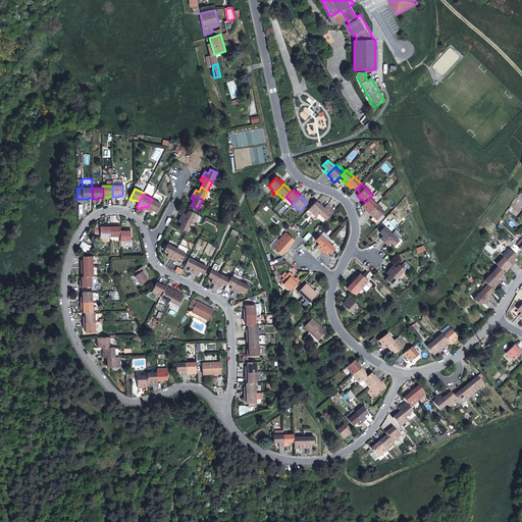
[(377,205),(369,198),(367,201),(365,202),(362,206),(366,209),(365,210),(367,212),(369,213),(371,211),(377,205)]
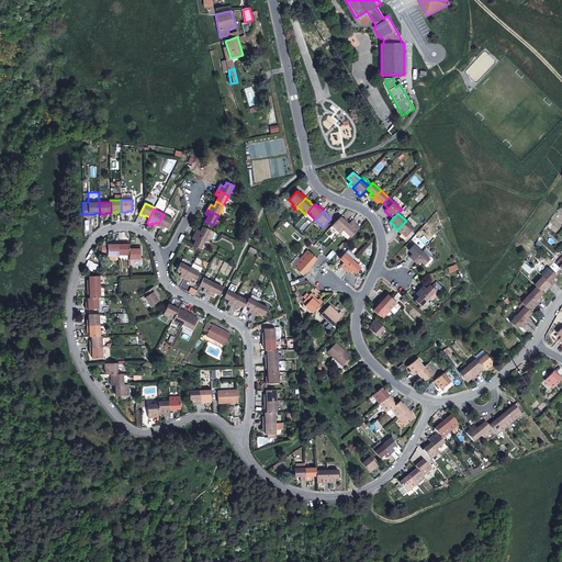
[(160,227),(163,228),(164,226),(165,227),(168,229),(173,220),(164,214),(158,224),(157,226),(160,227)]
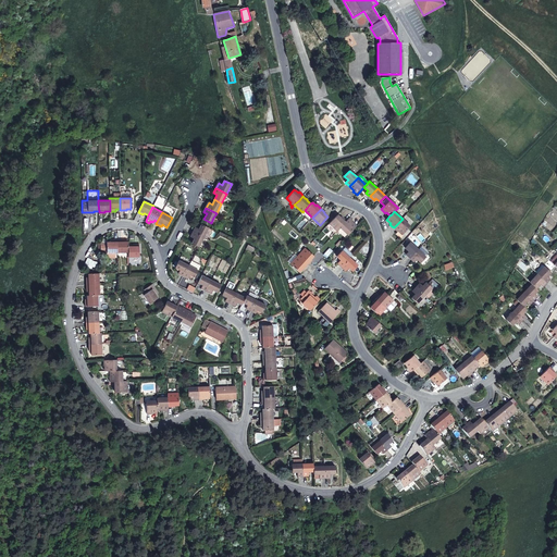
[(339,218),(337,214),(329,223),(336,231),(338,230),(339,227),(344,223),(345,221),(344,220),(342,218),(341,219),(339,218)]
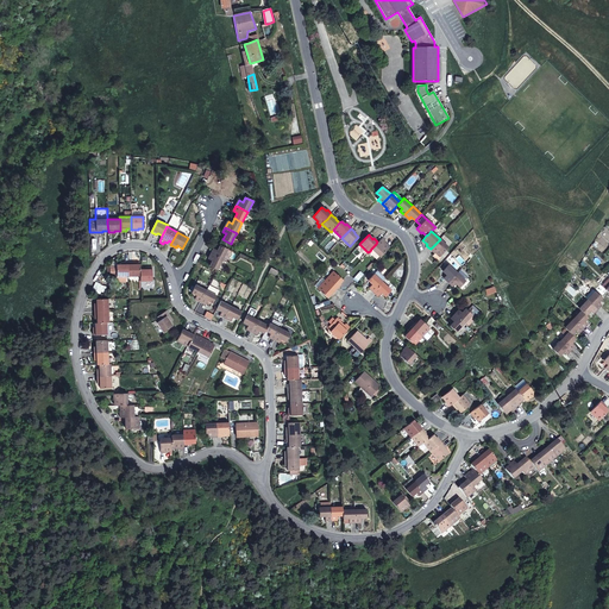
[(383,240),(381,238),(380,239),(377,242),(376,244),(371,249),(381,257),(389,248),(385,244),(384,243),(385,243),(383,240)]
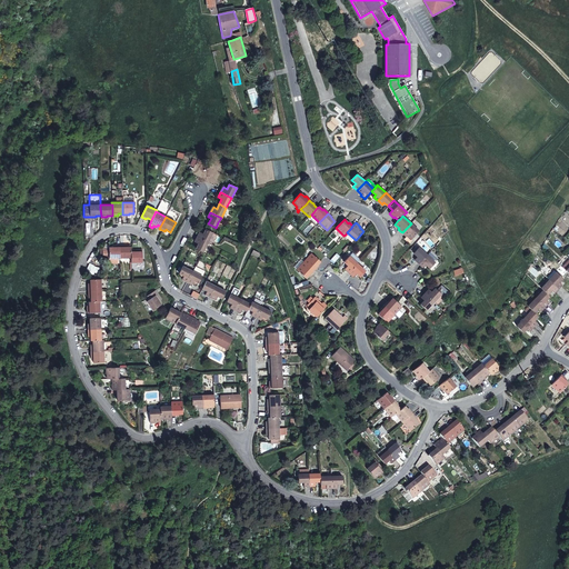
[(419,231),(411,223),(405,230),(402,232),(405,235),(407,237),(407,236),(411,239),(419,231)]
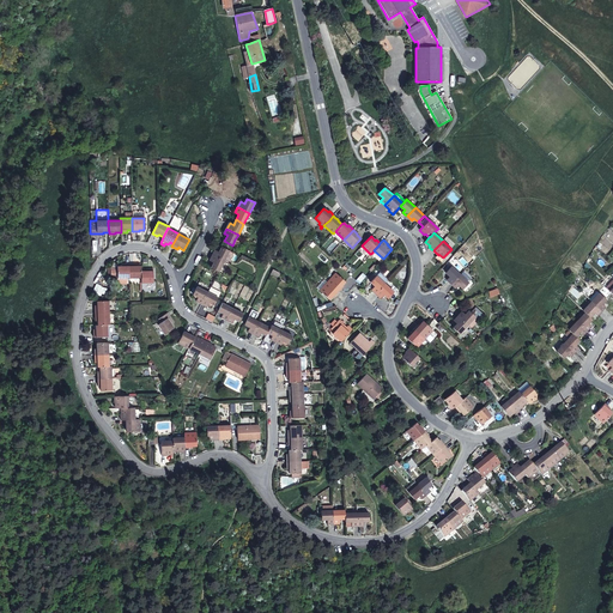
[(359,248),(369,256),(370,254),(362,246),(360,247),(359,248)]
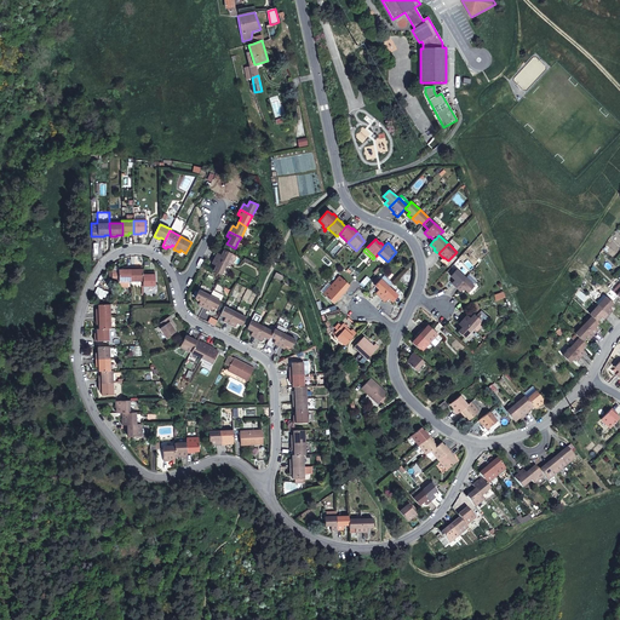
[(218,253),(214,258),(216,259),(227,264),(233,254),(224,250),(222,254),(218,253)]
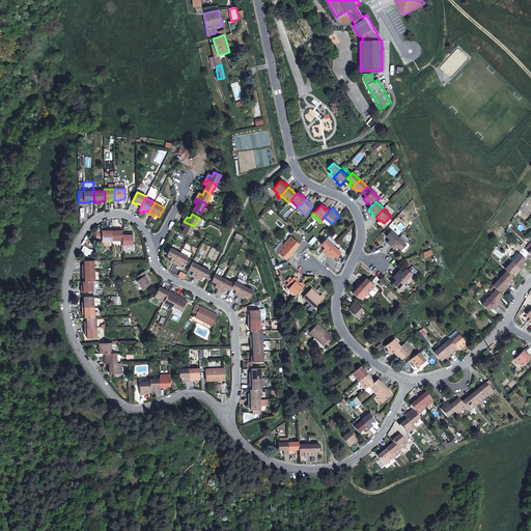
[(323,219),(330,226),(332,224),(324,217),(323,219)]
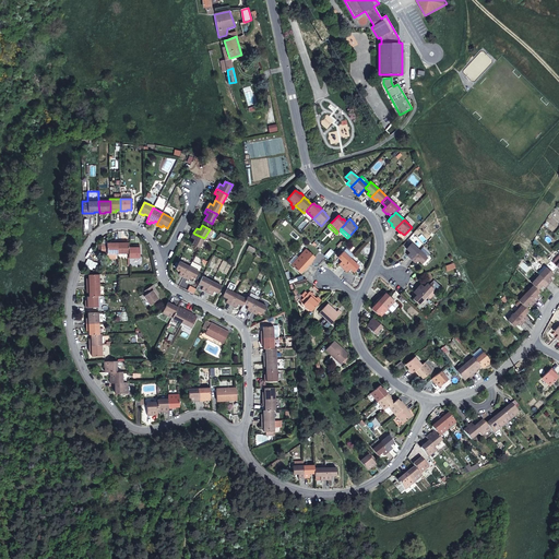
[(194,239),(192,245),(199,248),(204,238),(194,234),(193,233),(191,238),(194,239)]
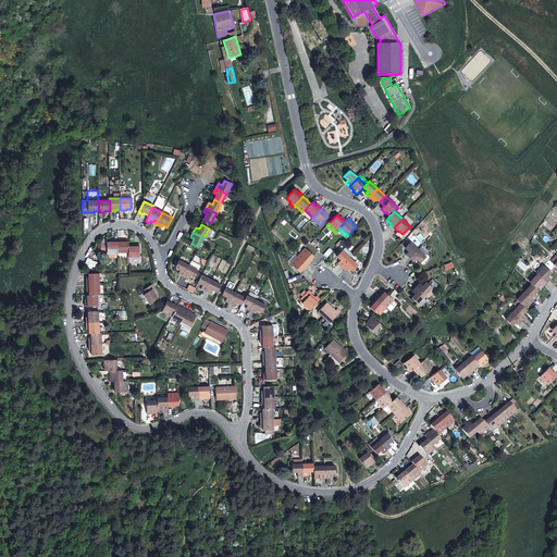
[(100,254),(107,254),(107,252),(114,252),(118,252),(118,239),(114,239),(112,239),(112,242),(110,242),(107,242),(107,243),(100,243),(100,254)]
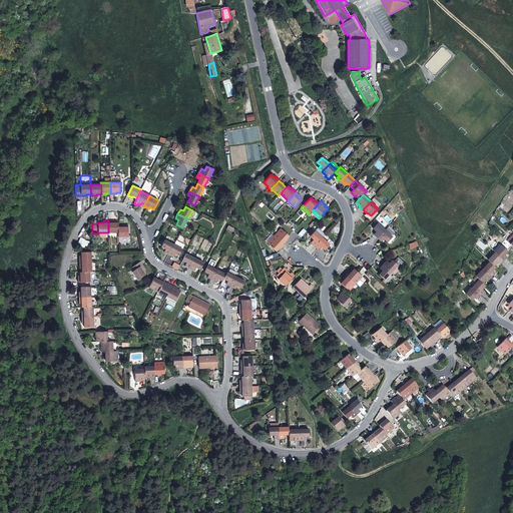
[(118,222),(114,222),(113,222),(113,220),(110,220),(108,220),(108,232),(118,232),(118,229),(118,226),(118,222)]
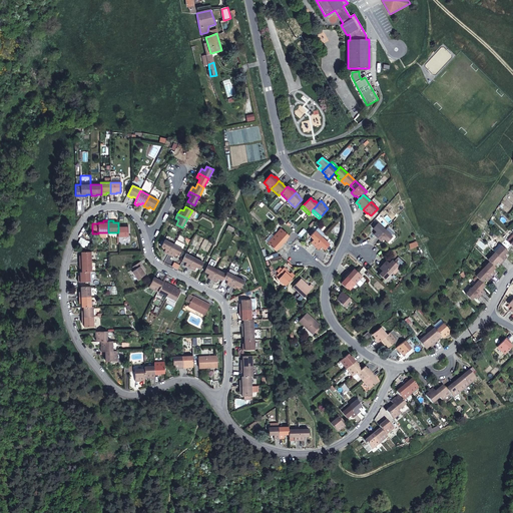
[(376,235),(378,237),(385,229),(378,223),(373,228),(376,231),(374,233),(376,235)]
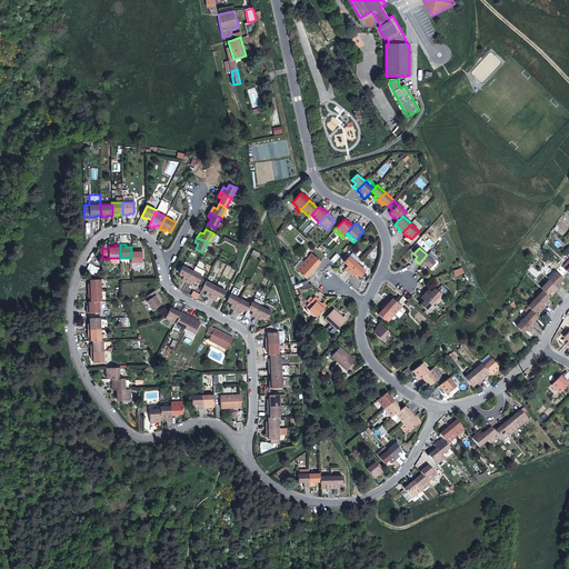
[(136,251),(131,251),(131,255),(131,258),(131,263),(142,262),(142,256),(142,249),(137,249),(137,251),(136,251)]
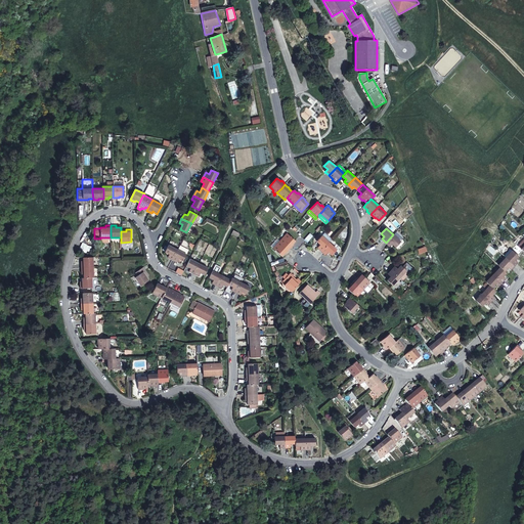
[(313,238),(316,241),(318,243),(315,245),(318,248),(321,251),(326,246),(330,243),(321,235),(324,232),(321,230),(313,238)]
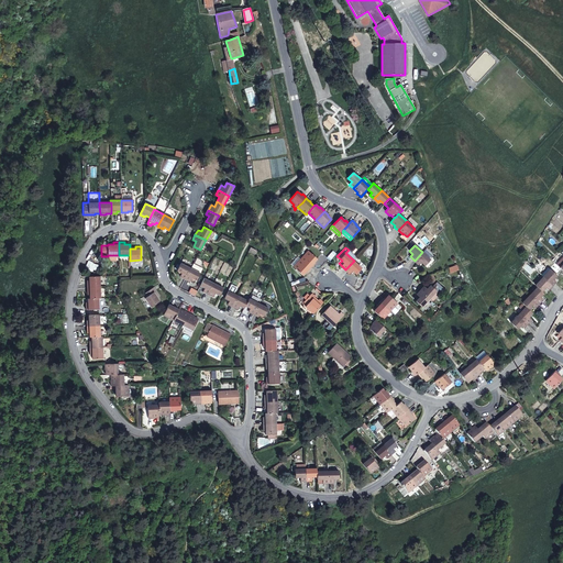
[(311,268),(315,264),(313,263),(315,262),(316,261),(318,258),(309,251),(301,260),(309,267),(311,268)]
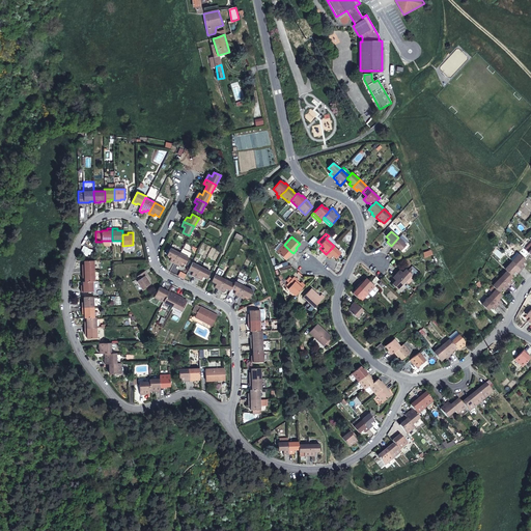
[(406,245),(398,238),(391,246),(393,248),(395,249),(397,247),(400,250),(406,245)]
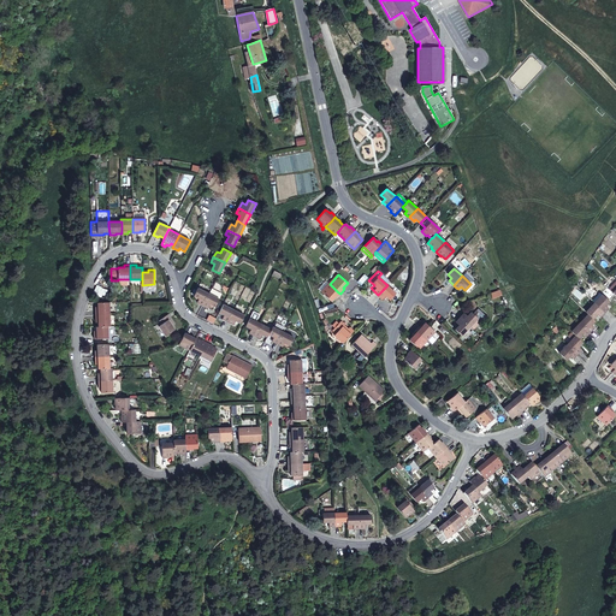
[(338,296),(341,294),(338,292),(330,284),(321,292),(331,301),(333,298),(335,297),(336,298),(338,296)]
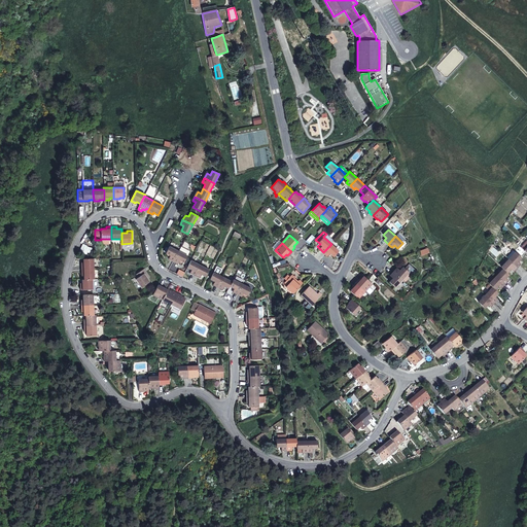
[(339,251),(331,244),(328,247),(323,252),(327,255),(328,254),(329,253),(334,256),(339,251)]
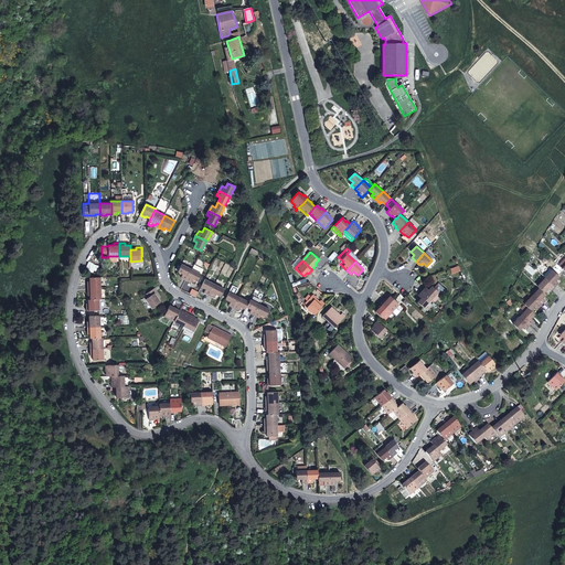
[(183,278),(185,279),(187,277),(191,269),(181,264),(178,272),(182,274),(180,277),(183,278)]
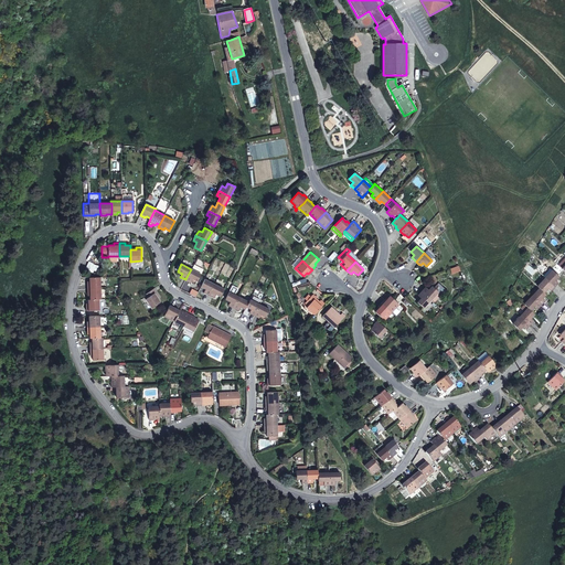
[(550,268),(543,276),(545,278),(553,270),(550,268)]
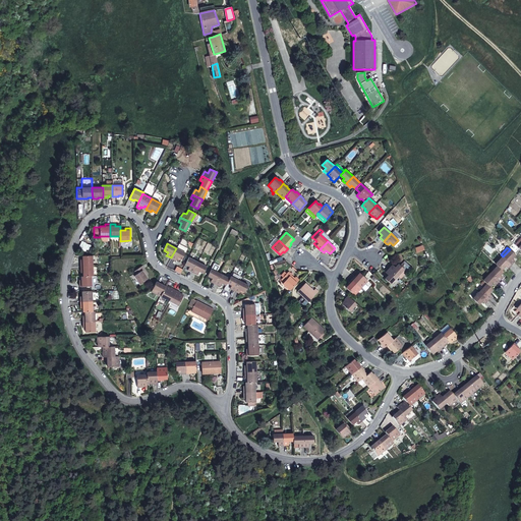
[(185,252),(176,248),(172,255),(171,257),(175,259),(179,263),(181,259),(185,252)]
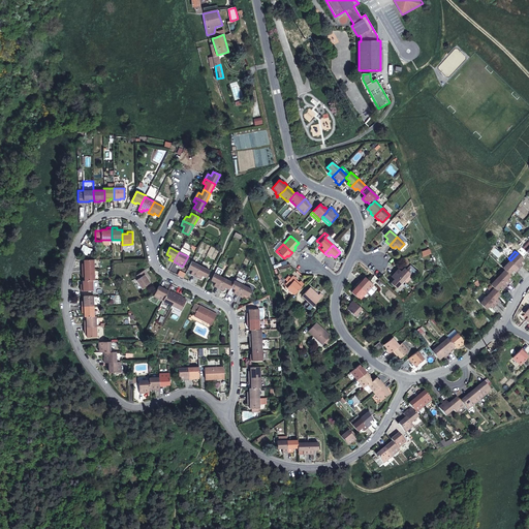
[(523,258),(518,253),(510,260),(518,269),(520,267),(522,265),(520,262),(523,258)]
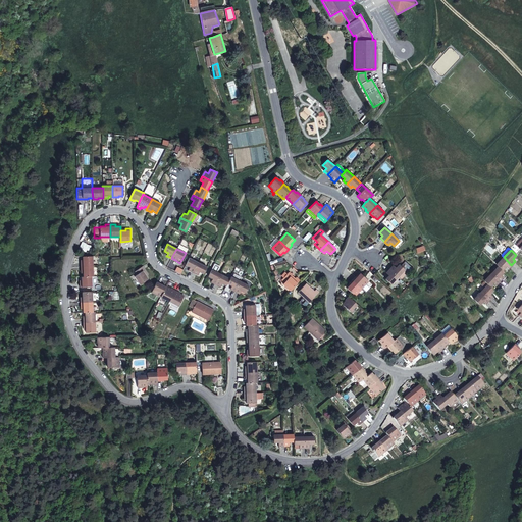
[(93,266),(93,256),(84,256),(83,256),(83,259),(83,261),(81,261),(81,264),(81,266),(82,266),(93,266)]
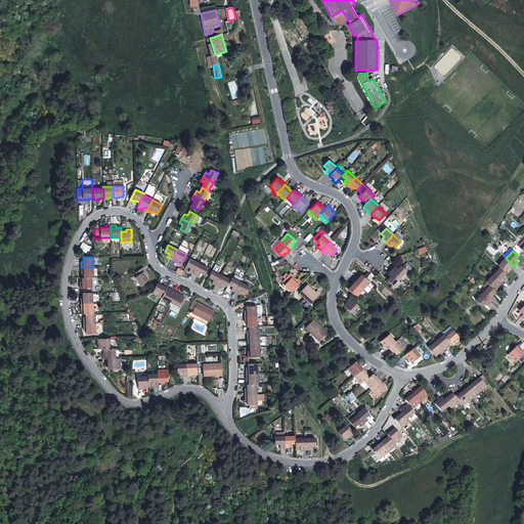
[(506,258),(498,265),(500,267),(504,270),(507,267),(510,269),(512,267),(513,266),(506,258)]
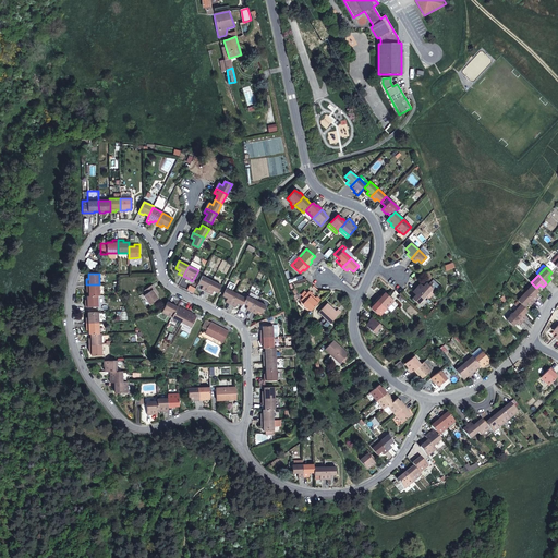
[(211,280),(206,278),(202,276),(198,282),(203,286),(201,289),(203,289),(204,290),(206,291),(207,289),(211,280)]
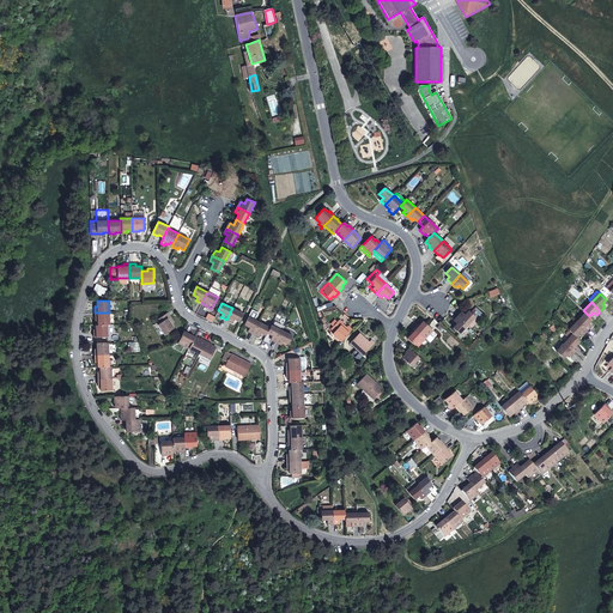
[(234,320),(238,322),(243,314),(232,308),(228,317),(226,320),(229,321),(232,322),(234,320)]
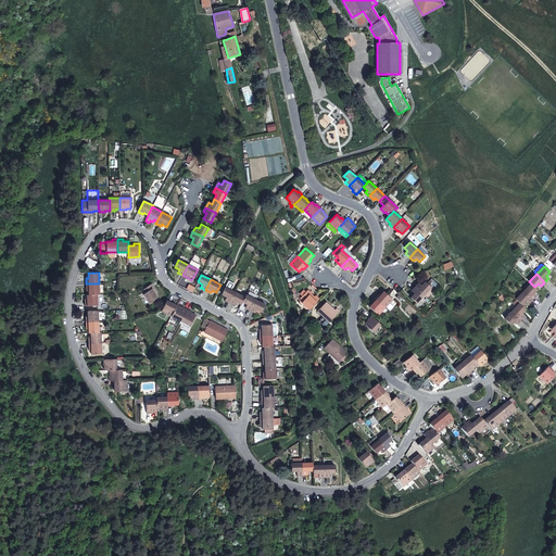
[(417,285),(415,287),(419,291),(424,295),(428,290),(431,287),(425,281),(421,286),(419,282),(417,285)]
